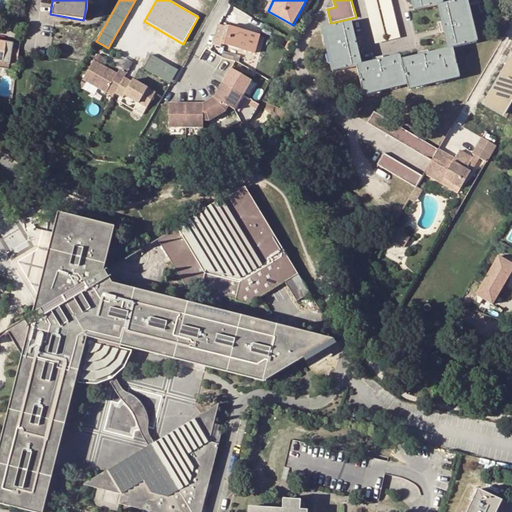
[(377,0),(366,0),(377,42),(388,40),(377,0)]
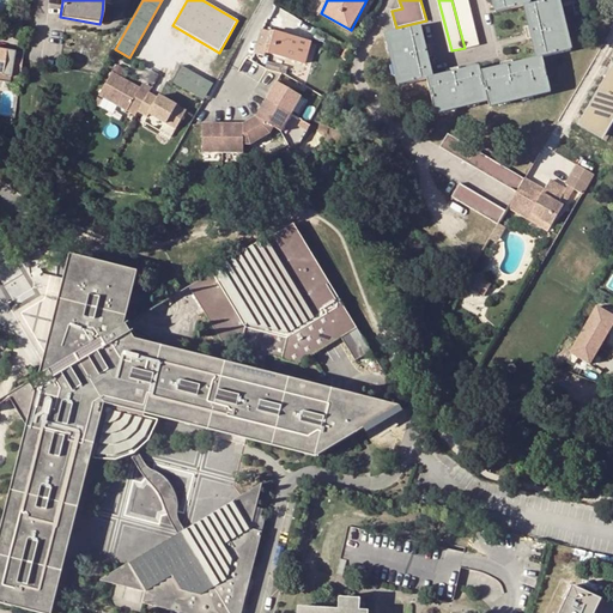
[(468,0),(454,0),(467,47),(480,43),(468,0)]
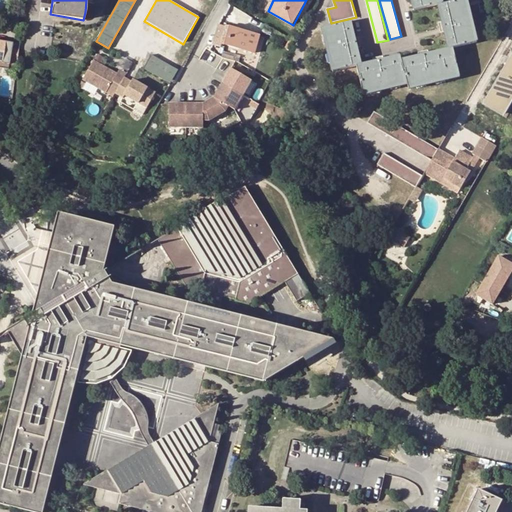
[(442,0),(412,0),(415,10),(439,5),(443,4),(442,0)]
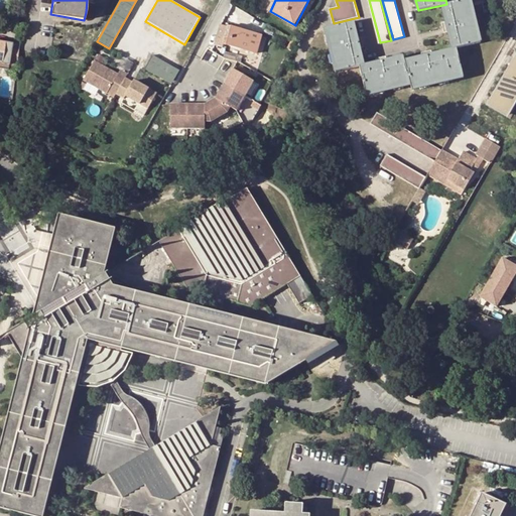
[(442,5),(453,49),(458,48),(482,42),(471,0),(463,0),(446,4),(442,5)]
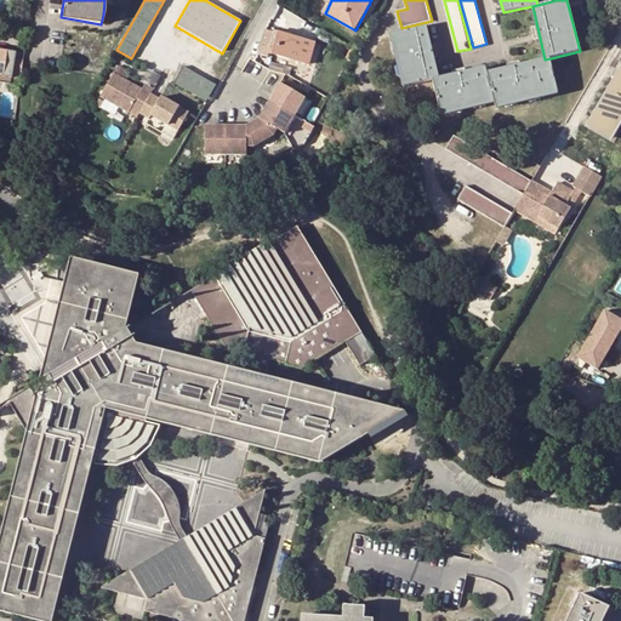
[(405,86),(434,80),(439,79),(426,26),(392,34),(405,86)]
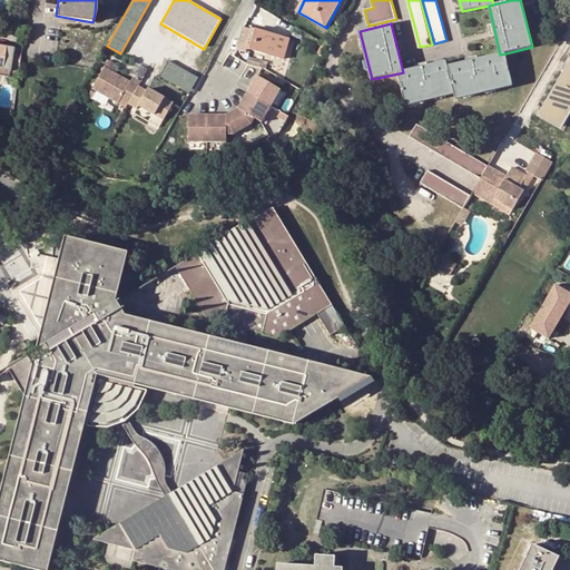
[(286,51),(290,39),(251,28),(249,30),(243,28),(236,50),(246,52),(246,49),(276,57),(278,49),(286,51)]
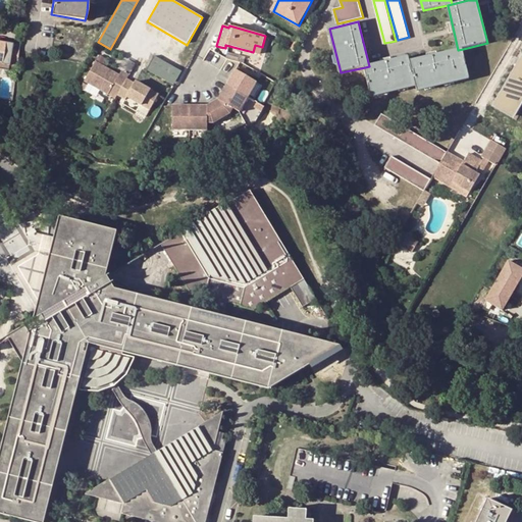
[(21,42),(7,40),(7,43),(5,54),(6,54),(19,55),(21,42)]
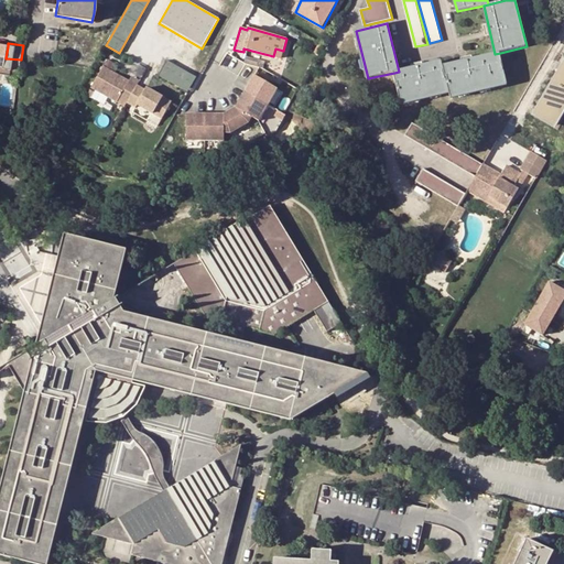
[(281,58),(283,51),(275,49),(273,56),(281,58)]
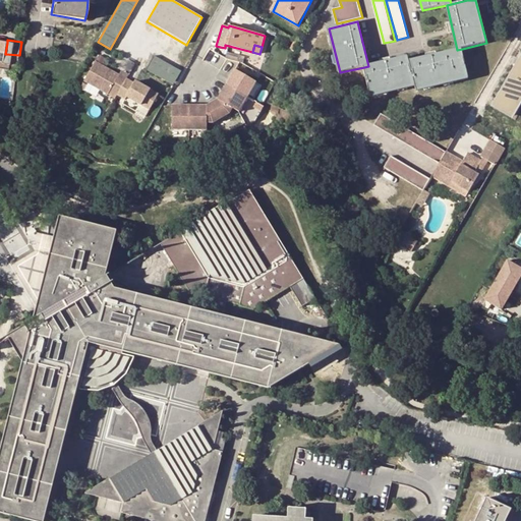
[(457,50),(410,61),(415,85),(416,91),(469,77),(462,49),(457,50)]
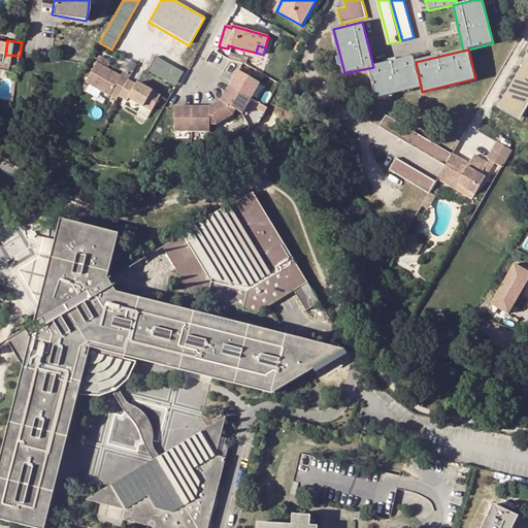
[(18,71),(20,56),(6,55),(4,70),(18,71)]
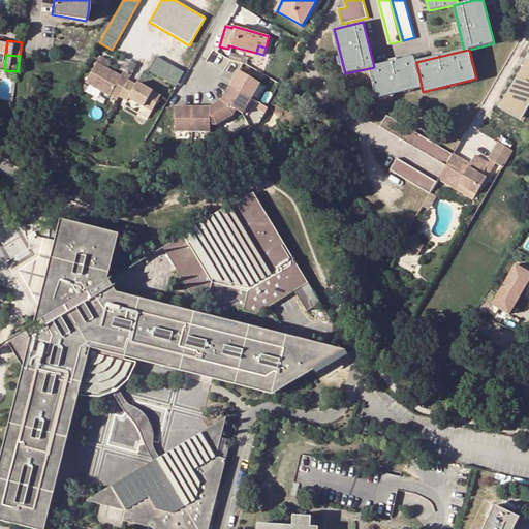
[(181,72),(156,57),(149,69),(174,84),(181,72)]
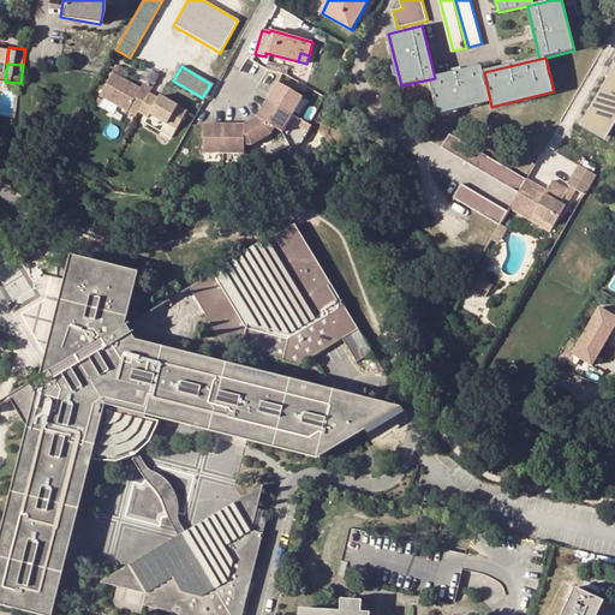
[(483,66),(435,78),(430,79),(439,113),(490,101),(484,72),(483,66)]
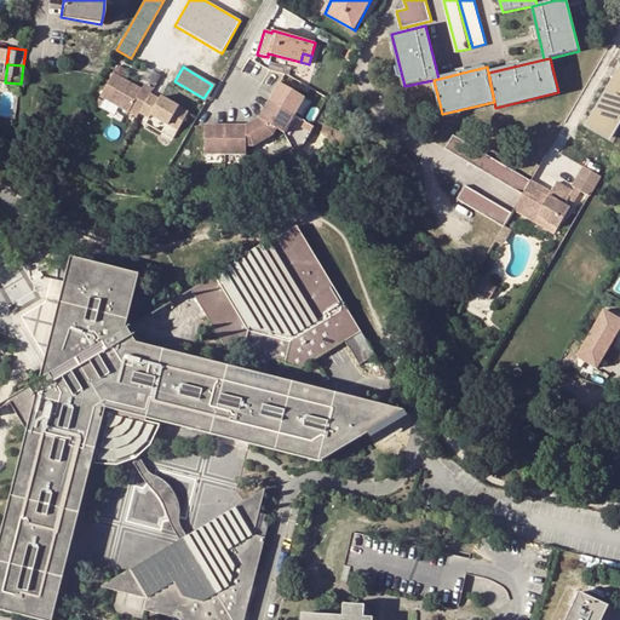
[(619,68),(586,128),(612,142),(619,127),(619,68)]
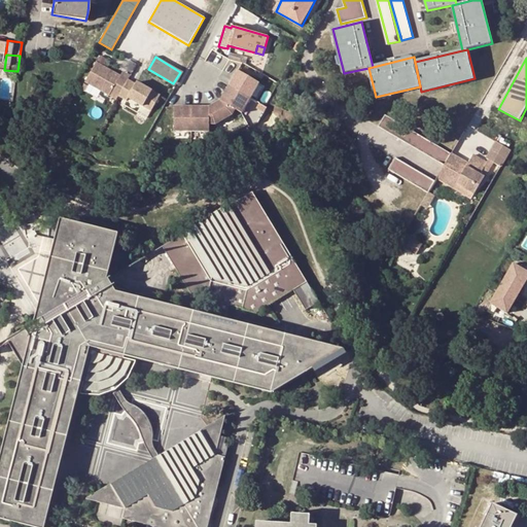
[(119,98),(127,83),(119,79),(121,77),(96,63),(85,81),(110,96),(111,94),(119,98)]
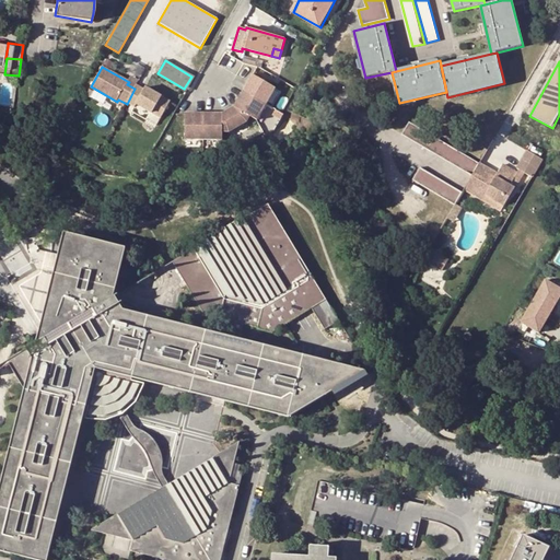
[(253,76),(243,92),(266,105),(276,89),(253,76)]
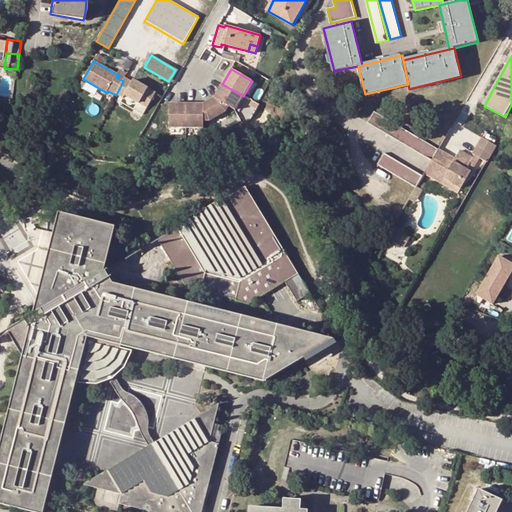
[(123,81),(116,95),(123,98),(125,94),(148,106),(155,93),(133,81),(132,82),(124,79),(123,81)]
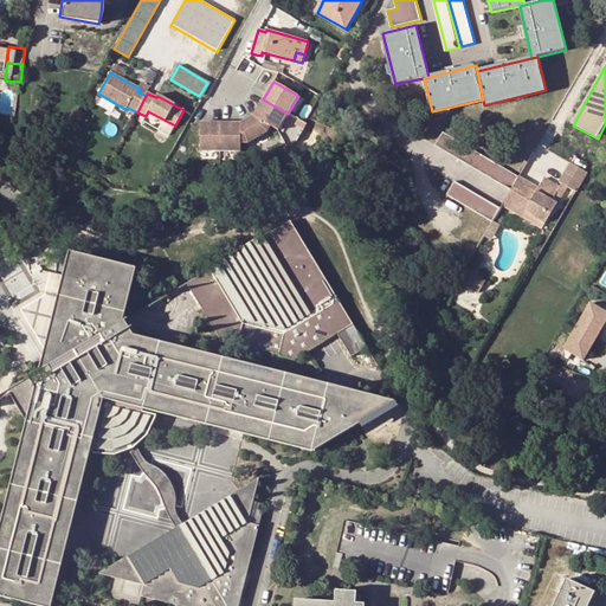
[(263,100),(253,117),(270,128),(277,131),(288,114),(263,100)]
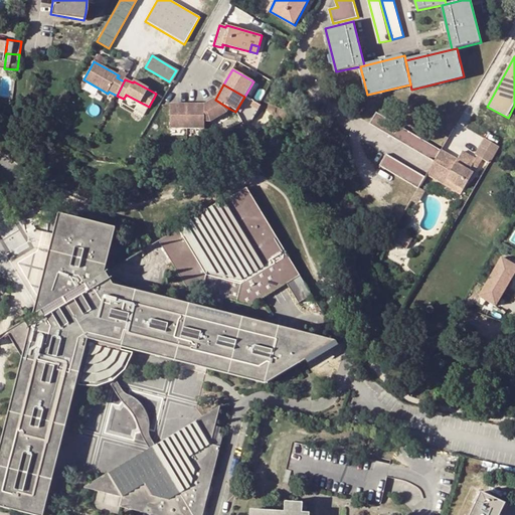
[(205,106),(205,123),(211,123),(226,114),(229,109),(215,100),(205,106)]
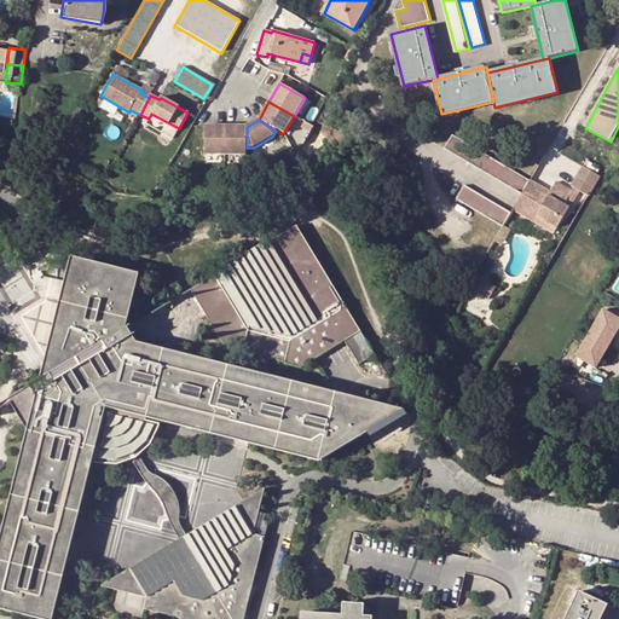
[(225,156),(225,127),(206,127),(206,148),(206,156),(225,156)]
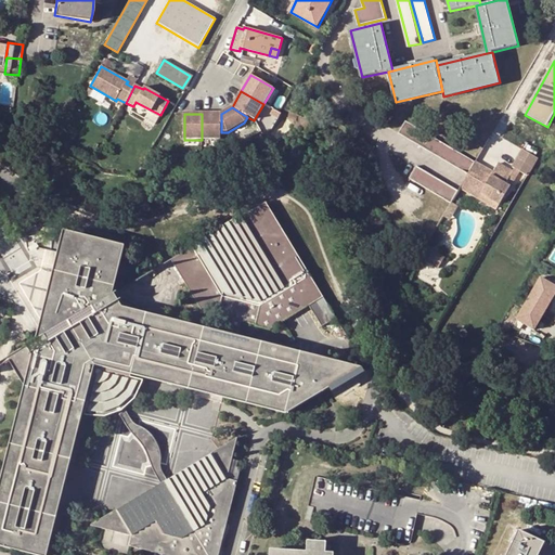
[(214,114),(202,114),(202,140),(221,140),(221,132),(221,114),(214,114)]
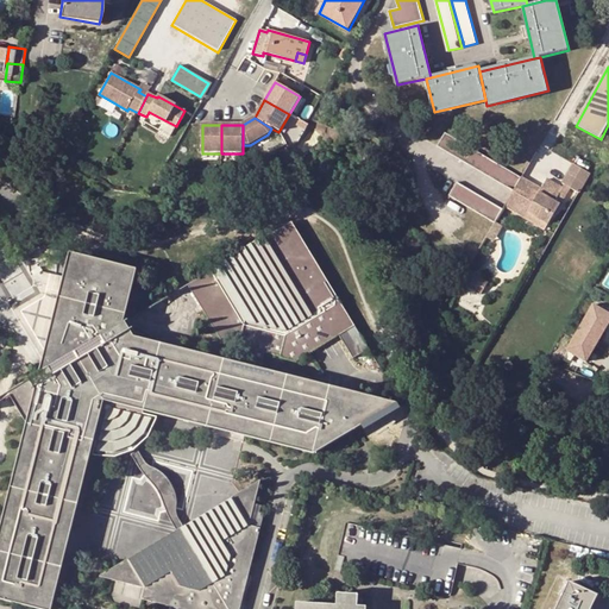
[(518,187),(522,177),(447,133),(439,146),(515,192),(518,187)]
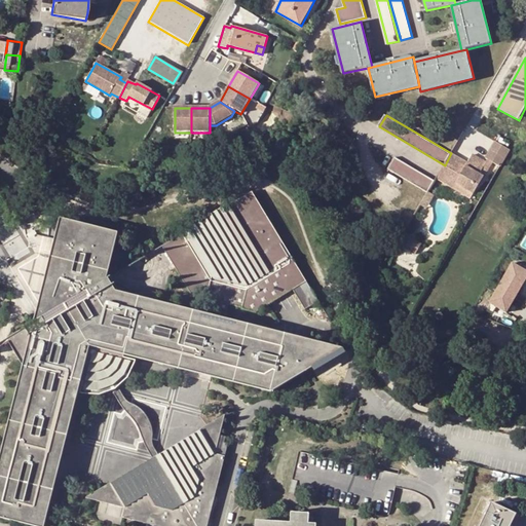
[(497,141),(496,143),(511,152),(513,150),(497,141)]
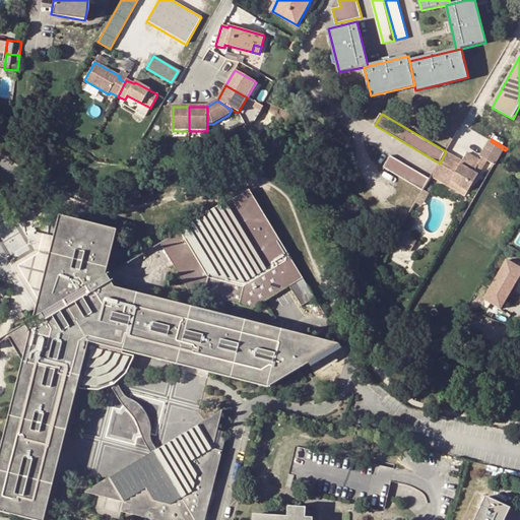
[(497,165),(505,150),(491,141),(482,155),(483,156),(489,159),(497,165)]
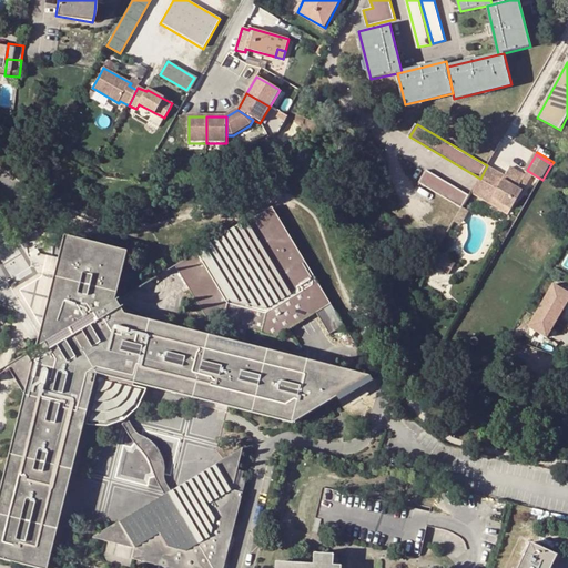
[(487,165),(483,174),(500,185),(506,175),(488,164),(487,165)]
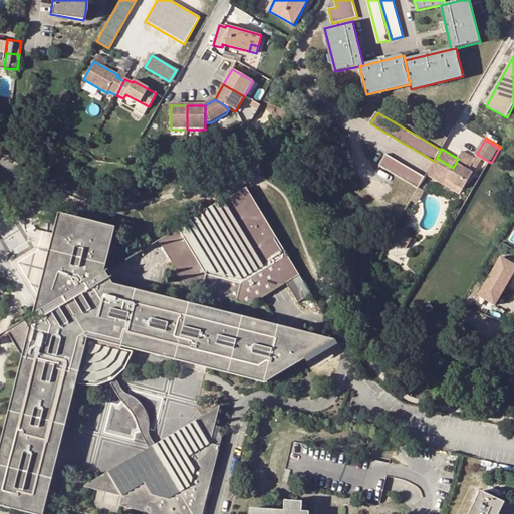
[(427,174),(445,184),(448,180),(464,189),(474,172),(470,170),(476,159),(463,151),(458,159),(453,168),(437,158),(435,162),(430,170),(427,174)]
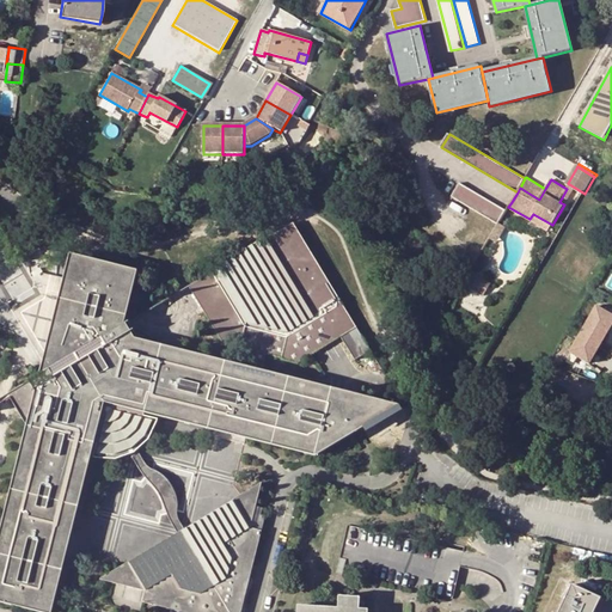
[(460,183),(453,197),(499,224),(507,209),(460,183)]
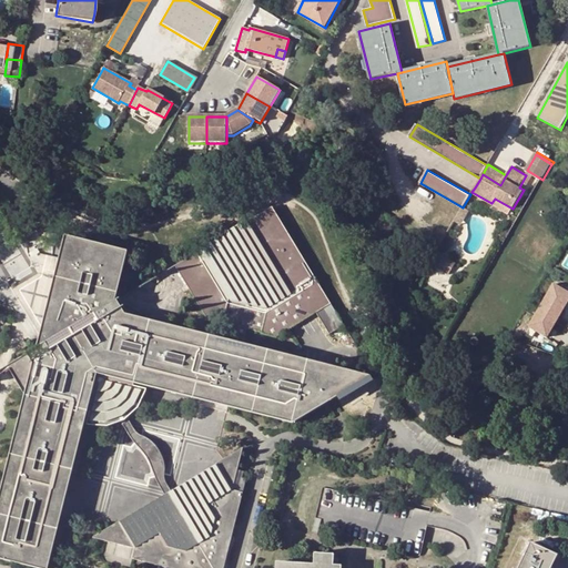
[(534,174),(528,171),(526,175),(519,188),(524,190),(534,174)]
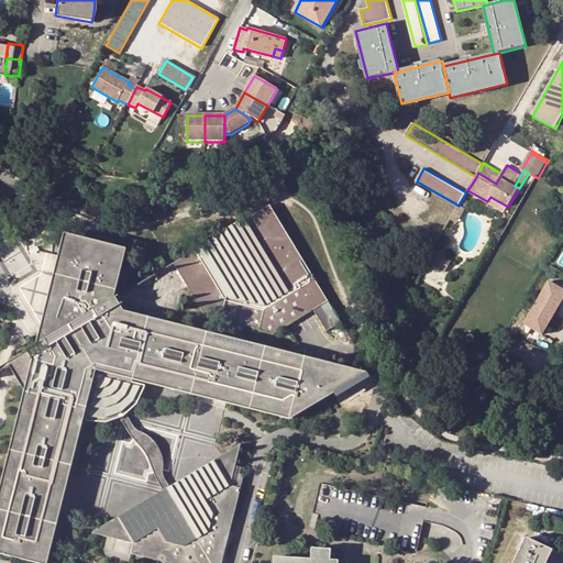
[(508,207),(490,197),(487,201),(505,212),(508,207)]
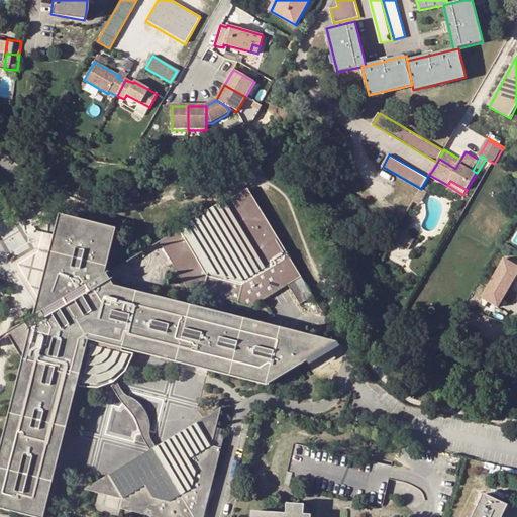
[(184,297),(211,303),(219,305),(245,312),(283,290),(295,310),(309,302),(297,282),(243,194),(153,247),(184,297)]
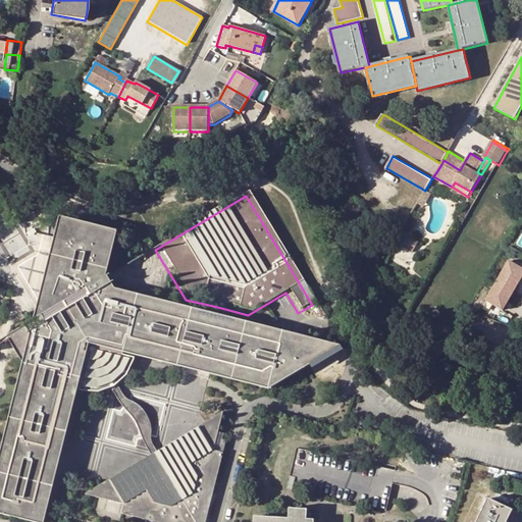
[(111,239),(69,228),(53,224),(29,327),(6,340),(0,344),(18,371),(0,445),(0,521),(42,521),(85,351),(173,371),(267,394),(336,351),(216,322),(209,320),(109,297),(101,284),(111,239)]
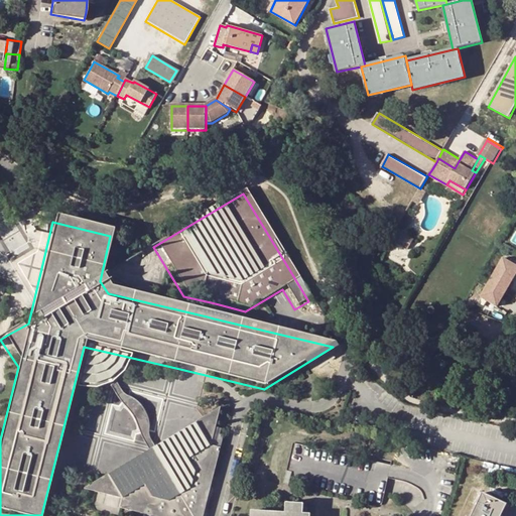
[(397,243),(409,250),(414,241),(402,234),(397,243)]
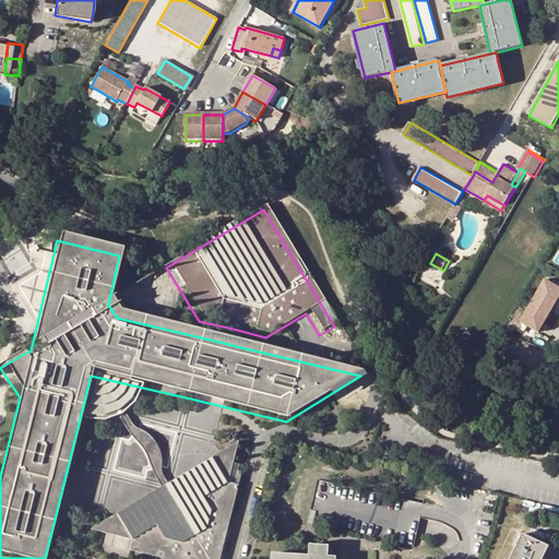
[(549,311),(558,294),(558,288),(544,280),(532,301),(549,311)]
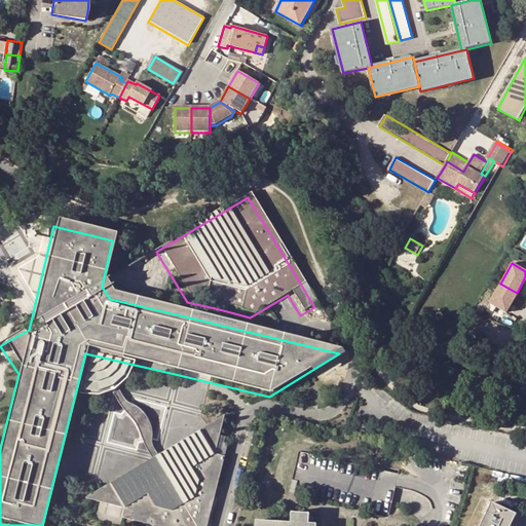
[(505,313),(517,293),(500,284),(489,303),(505,313)]
